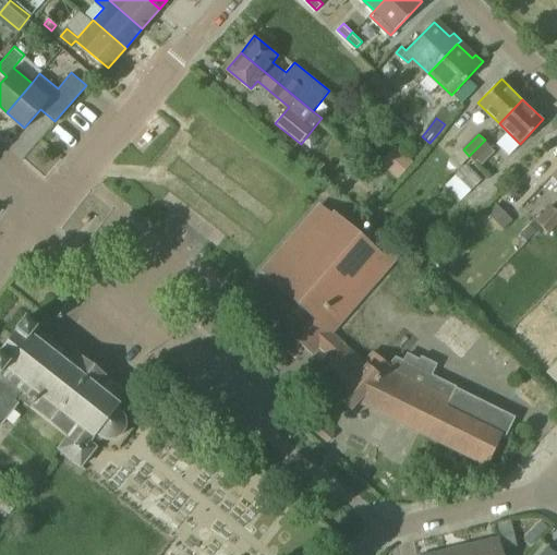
[(492,146),(485,140),(469,156),(475,161),(492,146)]
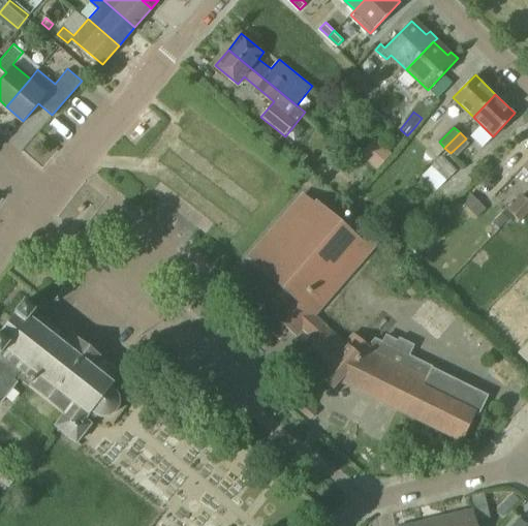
[(378,168),(395,151),(377,134),(361,152),(378,168)]
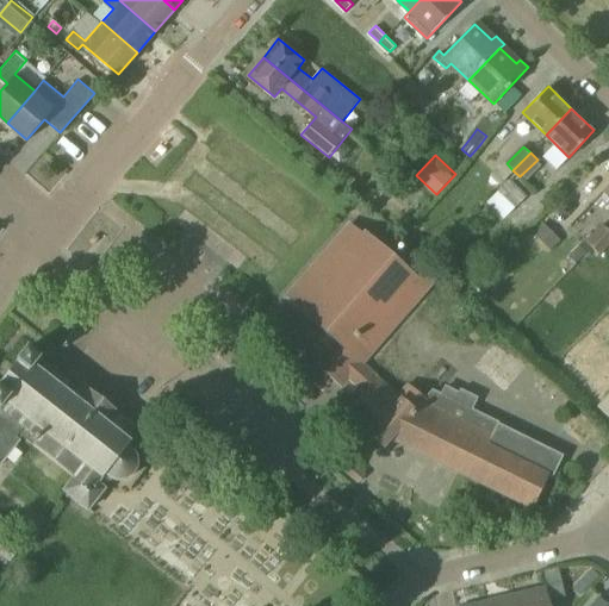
[(339,173),(349,183),(355,177),(343,168),(339,173)]
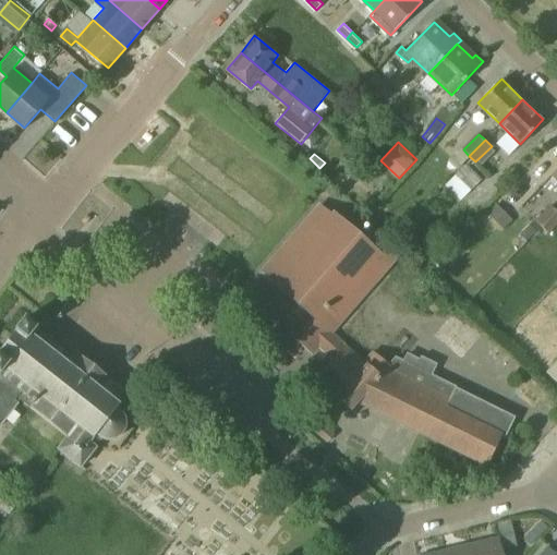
[(463,197),(482,177),(465,161),(446,182),(463,197)]
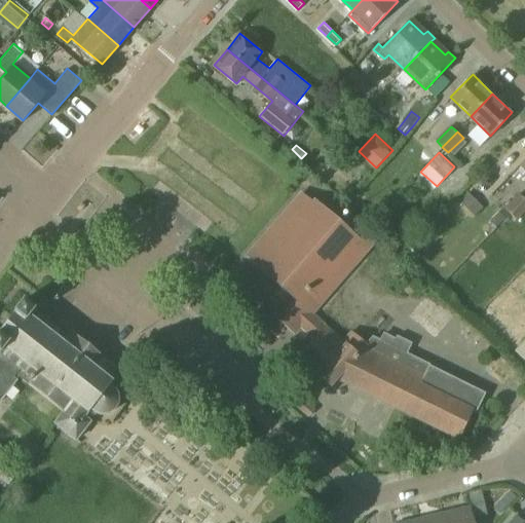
[(348,342),(344,338),(314,312),(377,239),(358,223),(351,230),(315,198),(313,200),(302,190),(247,255),(257,264),(256,265),(265,273),(249,292),(296,333),(301,326),(314,338),(298,357),(301,360),(319,375),(348,342)]
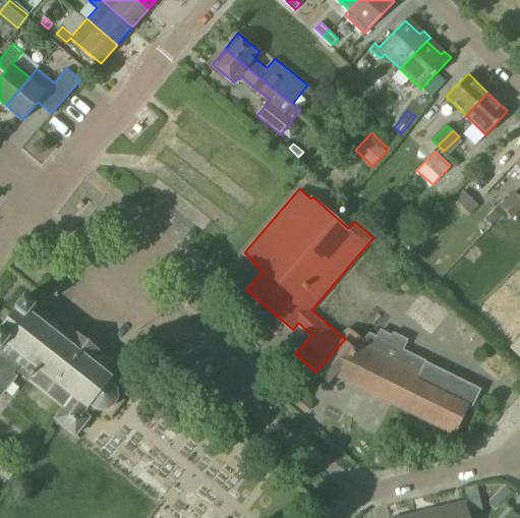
[(464,189),(456,198),(471,213),(479,205),(464,189)]
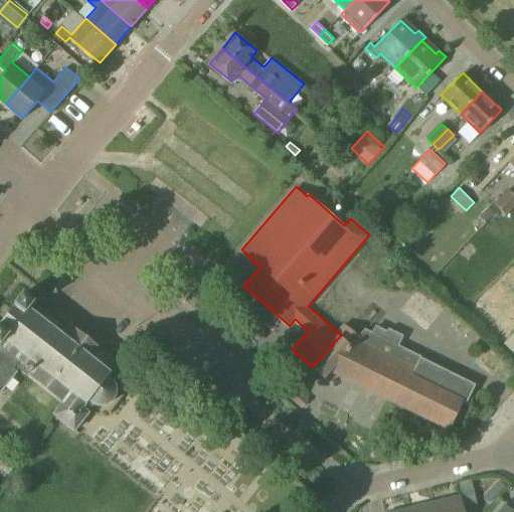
[(513,191),(509,187),(493,202),(500,209),(513,193),(513,191)]
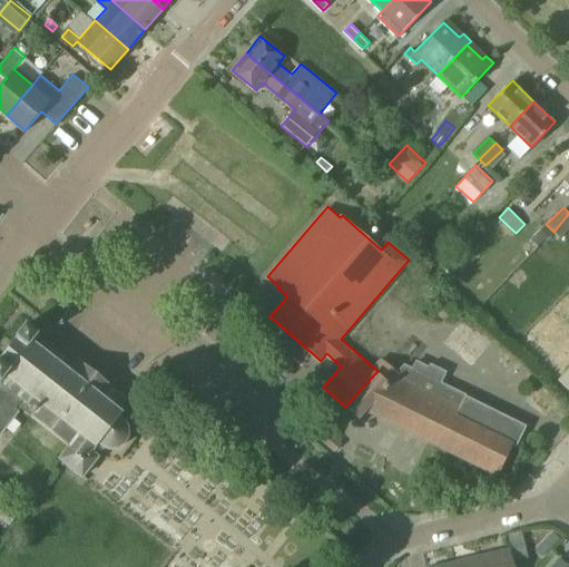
[(568,214),(553,232),(559,237),(568,227),(568,214)]
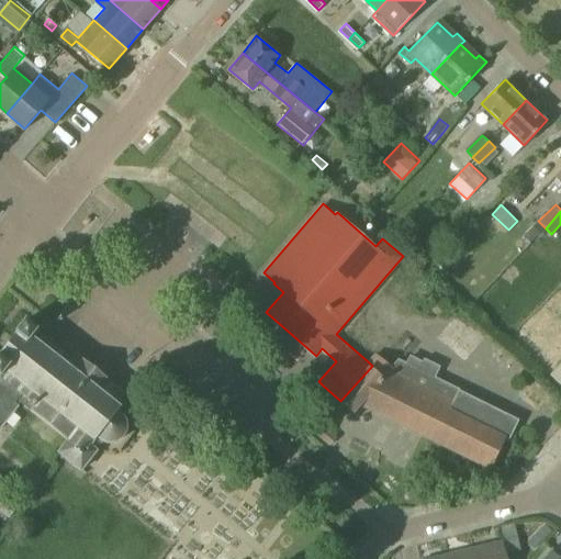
[(535,238),(546,228),(538,221),(527,231),(535,238)]
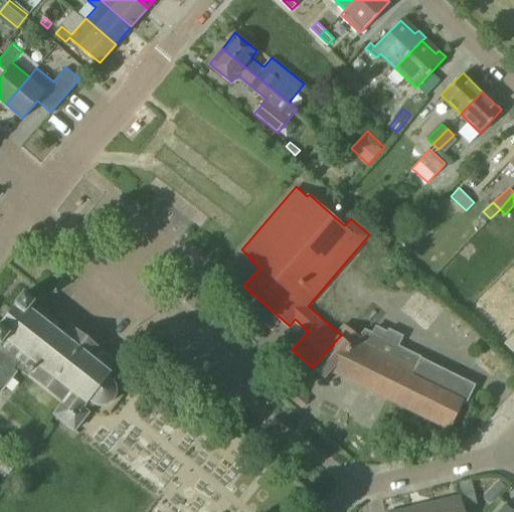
[(444,254),(470,228),(459,217),(433,242),(444,254)]
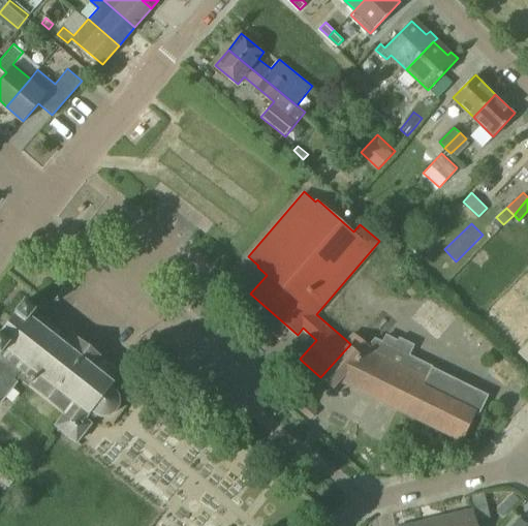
[(68,336),(54,325),(23,301),(13,312),(16,313),(11,318),(6,325),(1,332),(0,332),(0,402),(0,403),(18,380),(17,379),(20,376),(56,405),(65,411),(55,424),(62,429),(78,441),(92,423),(86,418),(92,410),(94,412),(97,413),(99,415),(104,415),(107,415),(109,415),(114,412),(116,409),(118,407),(120,404),(119,402),(120,400),(120,398),(119,396),(118,394),(118,392),(116,391),(115,390),(111,385),(114,381),(109,378),(117,367),(71,332),(68,336)]
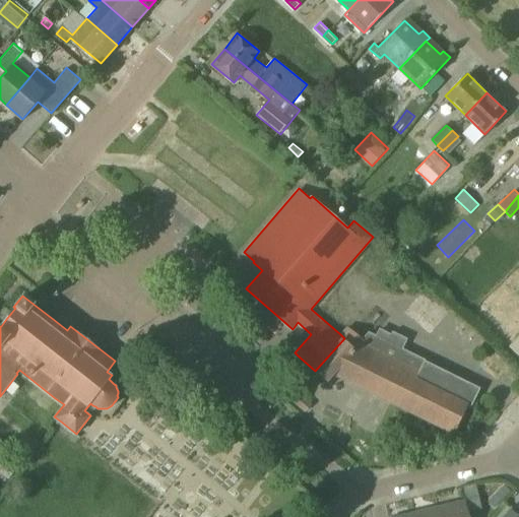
[(489,314),(481,308),(474,316),(481,322),(489,314)]
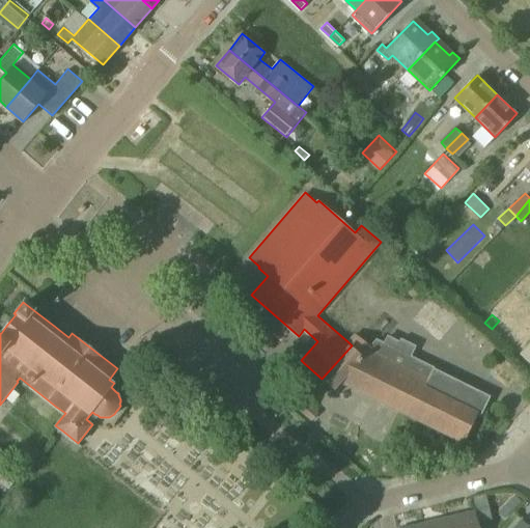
[(528,338),(513,325),(500,338),(514,353),(528,338)]
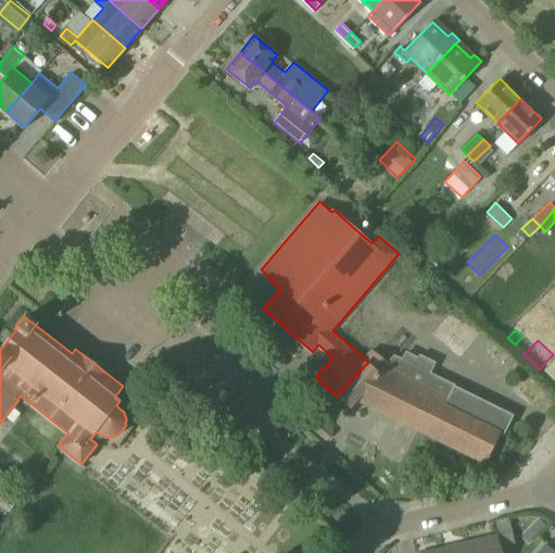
[(368,362),(337,397),(349,407),(357,399),(486,462),(501,432),(504,435),(514,414),(430,372),(433,364),(419,357),(416,364),(395,353),(388,362),(373,348),(364,357),(368,362)]
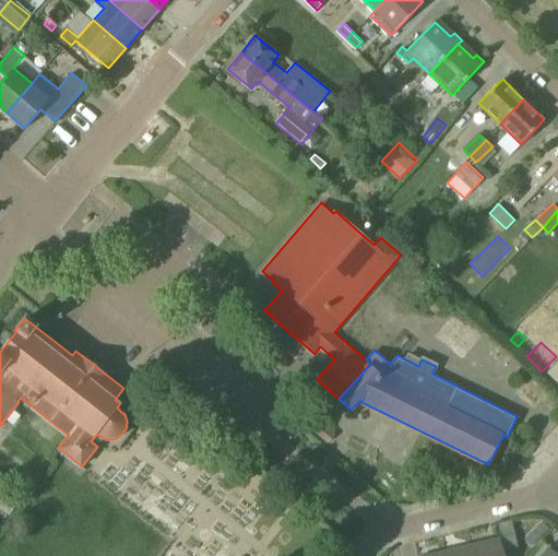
[(413,474),(422,457),(412,451),(403,469),(413,474)]
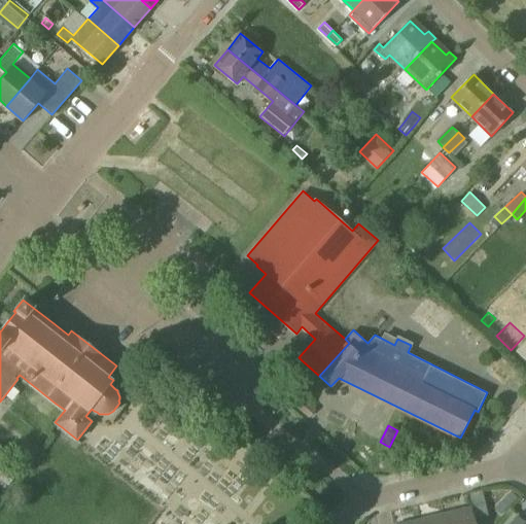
[(0,460),(0,479),(4,483),(13,470),(0,460)]
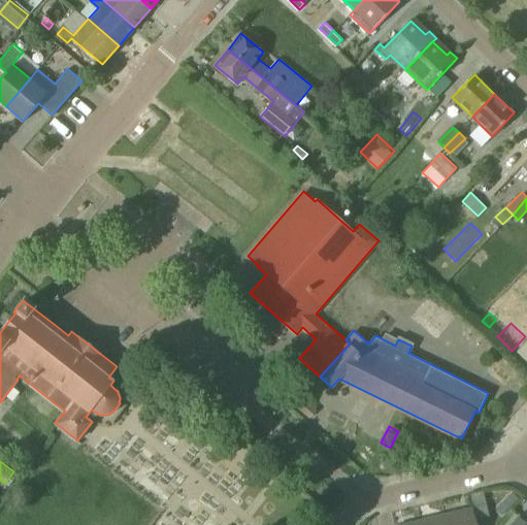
[(474,505),(484,503),(486,498),(485,490),(471,493),(474,505)]
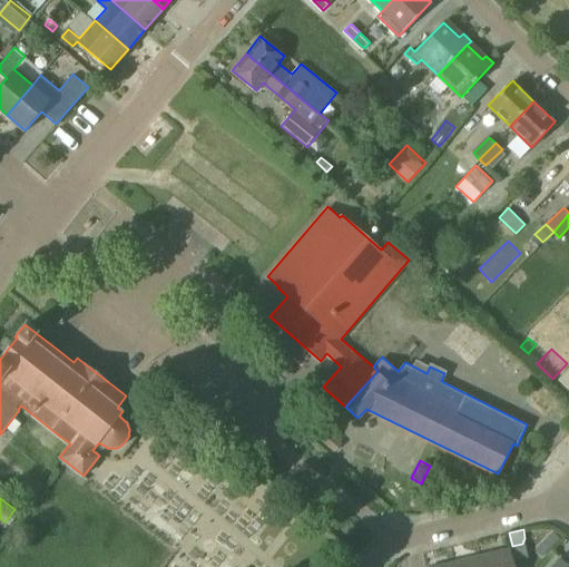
[(555,529),(537,547),(543,554),(561,537),(555,529)]
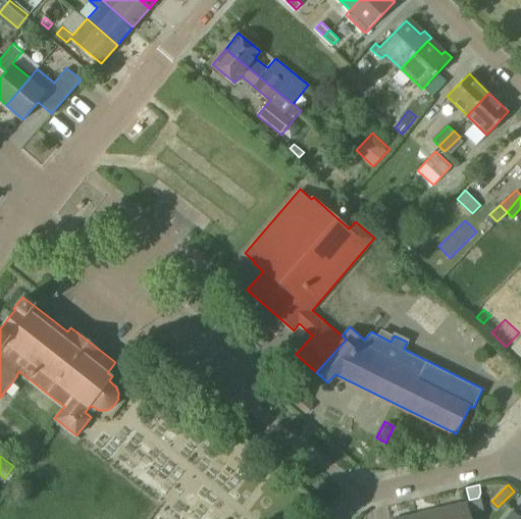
[(441,507),(445,518),(471,518),(468,501),(441,507)]
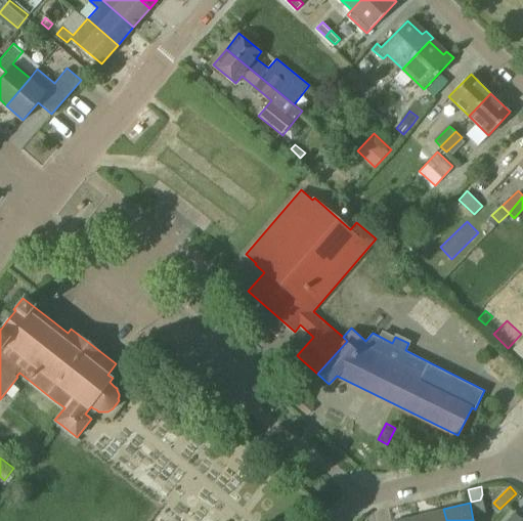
[(420,515),(419,515),(419,520),(446,520),(443,509),(420,515)]
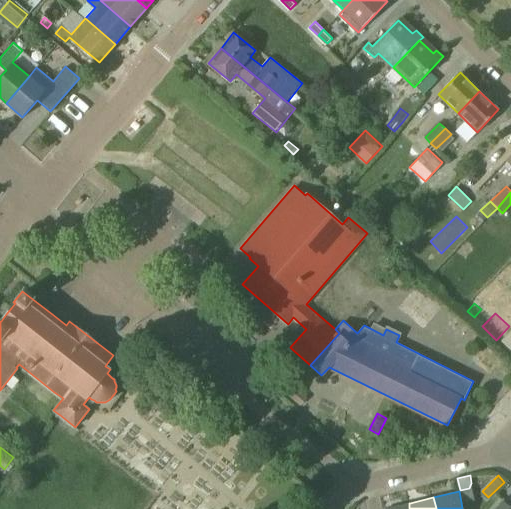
[(510,505),(505,500),(496,508),(510,508),(510,505)]
